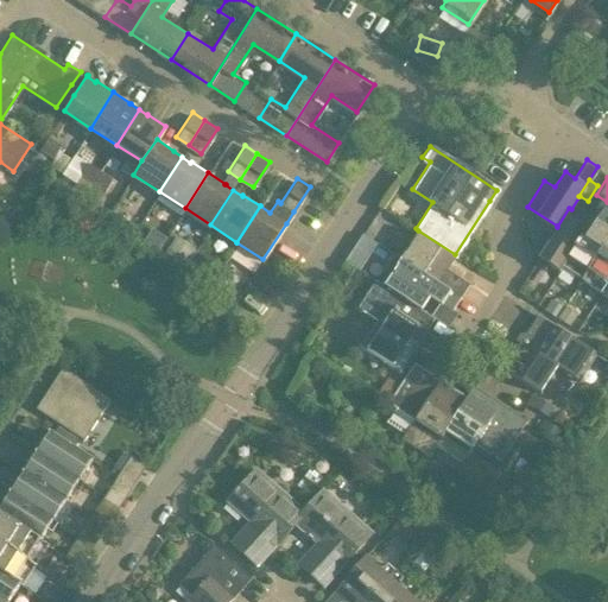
[(607,202),(596,195),(595,198),(595,204),(600,207),(587,227),(561,266),(600,291),(607,278),(607,202)]
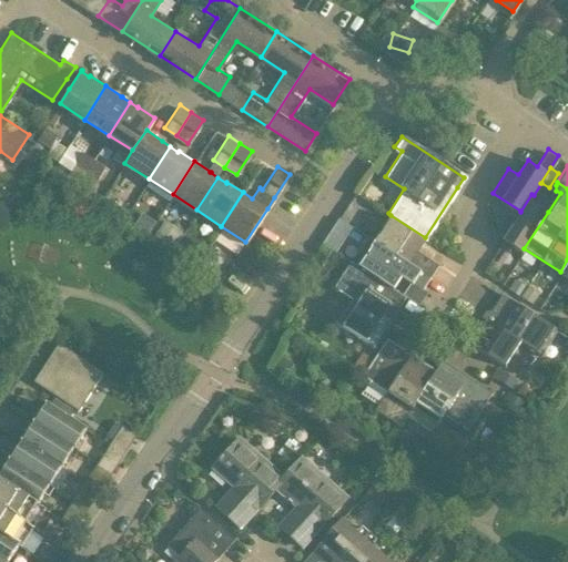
[(521,252),(524,248),(548,212),(539,205),(543,202),(534,195),(531,194),(520,212),(520,211),(501,238),(521,252)]
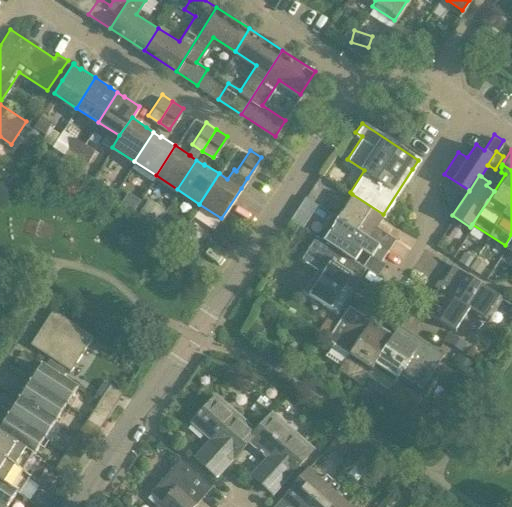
[(321,222),(330,207),(307,193),(293,216),(306,223),(311,215),(321,222)]
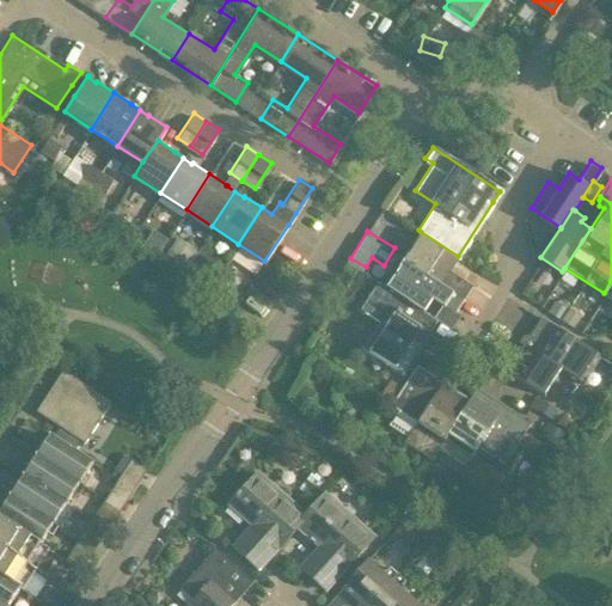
[(450,269),(458,256),(421,232),(403,259),(463,297),(471,283),(450,269)]
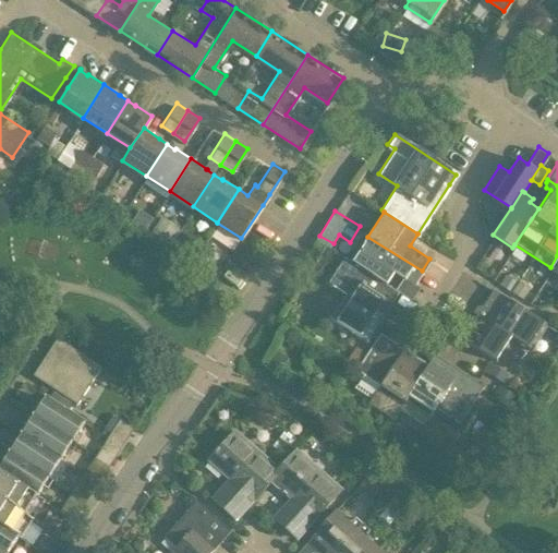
[(352,260),(386,283),(395,271),(414,283),(422,271),(367,237),(352,260)]
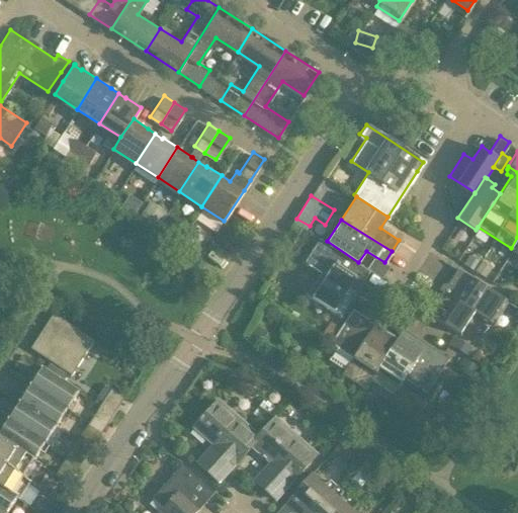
[(358,262),(327,241),(319,236),(304,259),(321,270),(307,292),(341,315),(356,292),(364,298),(371,286),(363,281),(370,270),(358,262)]
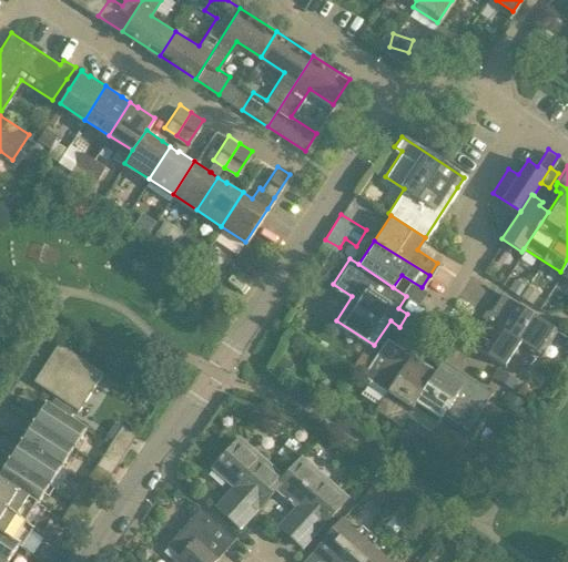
[(557,328),(538,316),(500,293),(469,341),(505,365),(520,340),(540,354),(557,328)]
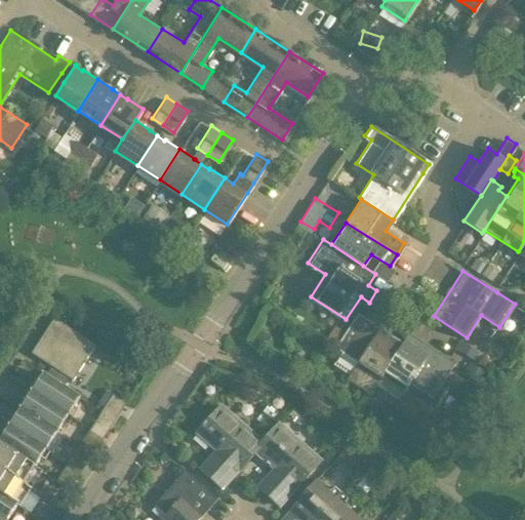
[(403,341),(358,312),(335,347),(358,362),(347,380),(369,394),(376,384),(375,384),(403,341)]
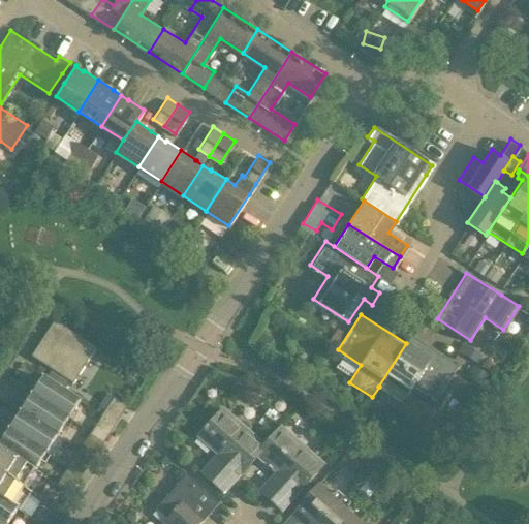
[(32,353),(73,381),(97,345),(55,318),(32,353)]
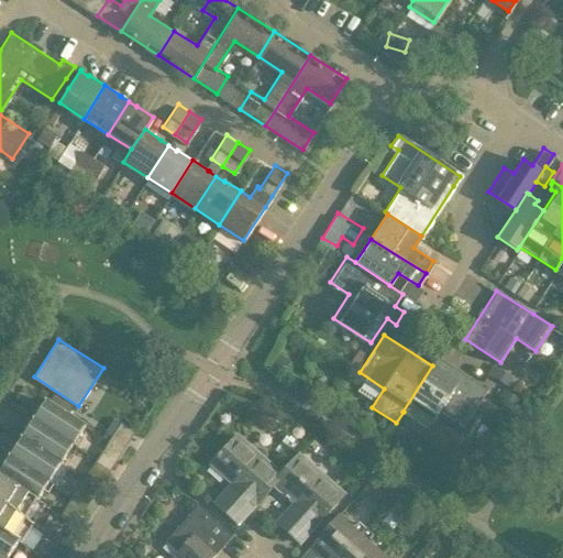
[(438,354),(432,365),(403,412),(404,412),(427,427),(439,409),(463,425),(487,386),(438,354)]
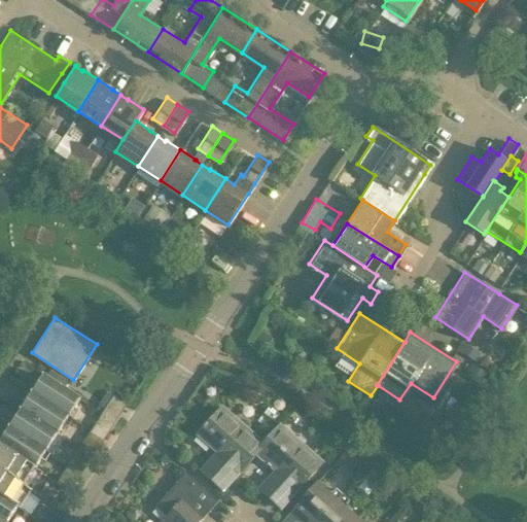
[(29,386),(68,413),(79,395),(43,373),(39,380),(34,378),(29,386)]
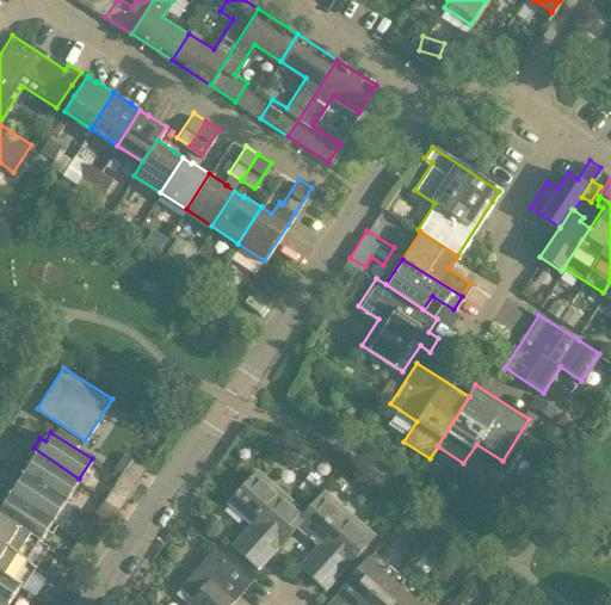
[(25,471),(66,499),(79,479),(34,448),(26,460),(31,462),(25,471)]
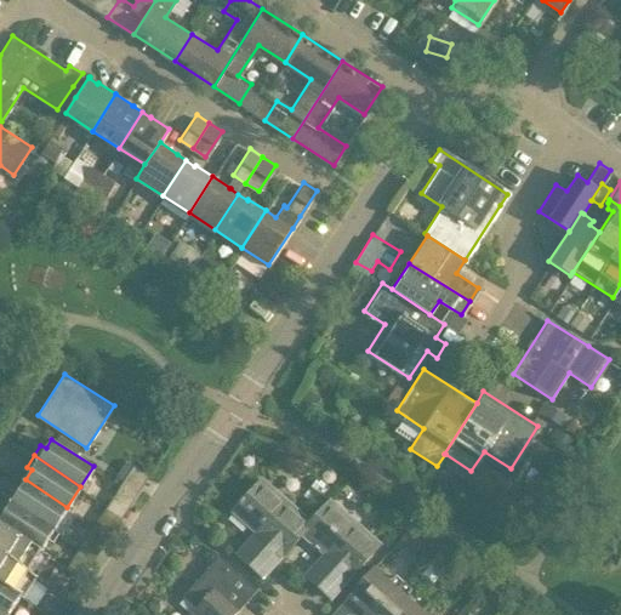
[(125,474),(120,483),(136,494),(141,485),(125,474)]
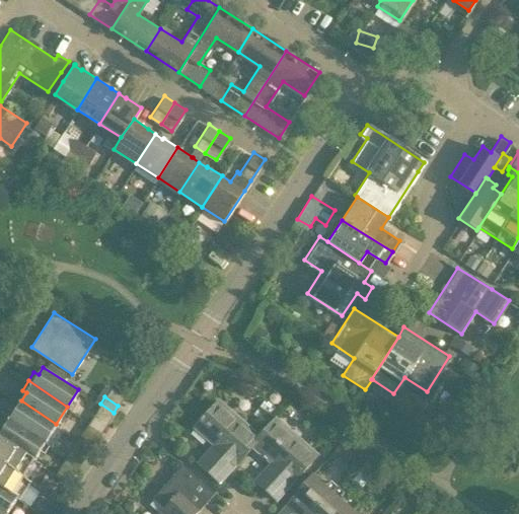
[(261,435),(260,434),(219,398),(195,426),(218,446),(212,453),(208,450),(198,461),(220,481),(252,444),(261,435)]
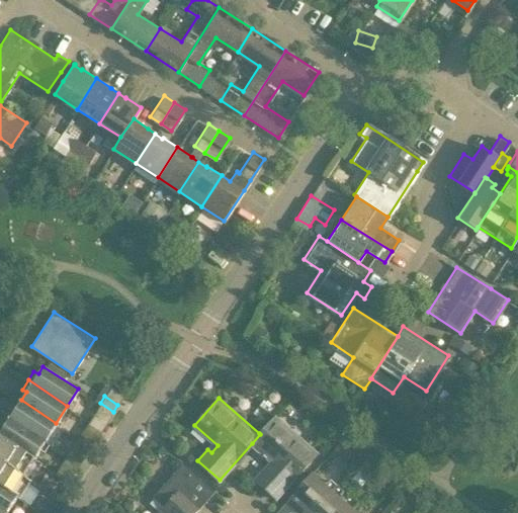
[(5,415),(45,440),(56,423),(21,400),(16,408),(11,406),(5,415)]
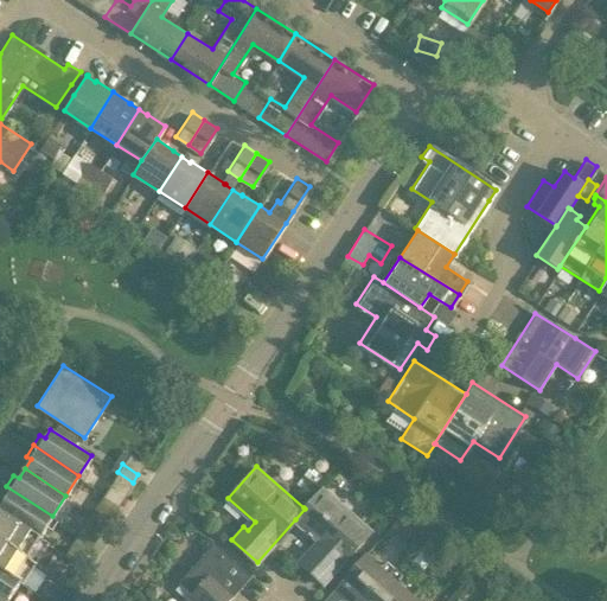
[(133,483),(117,472),(112,480),(127,491),(133,483)]
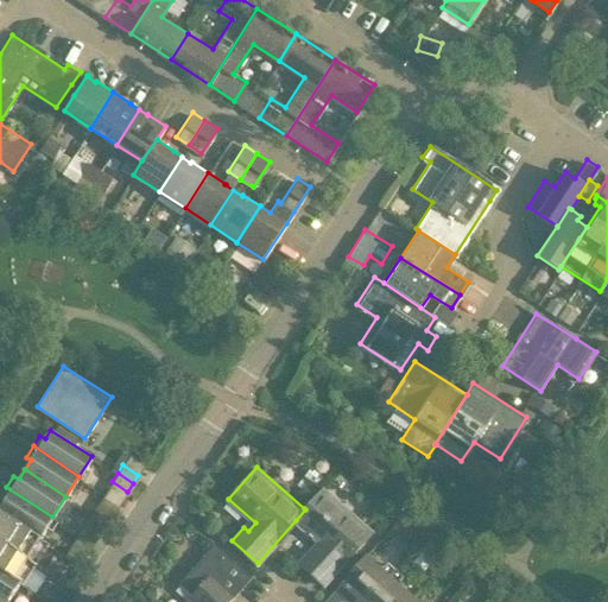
[(0,512),(39,537),(52,517),(6,487),(0,495),(0,496),(5,500),(0,507),(0,512)]
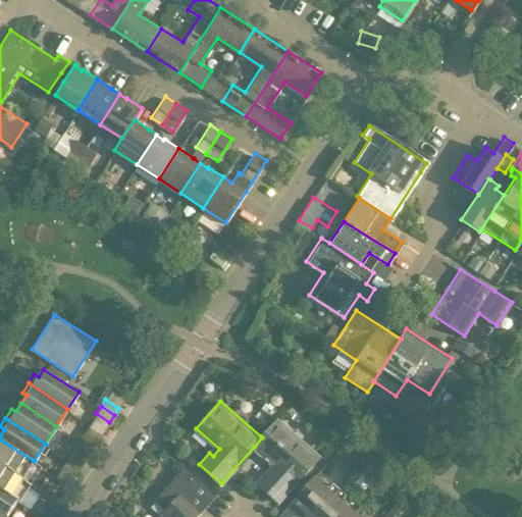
[(277,418),(261,436),(262,437),(254,447),(273,463),(257,482),(278,501),(318,455),(277,418)]
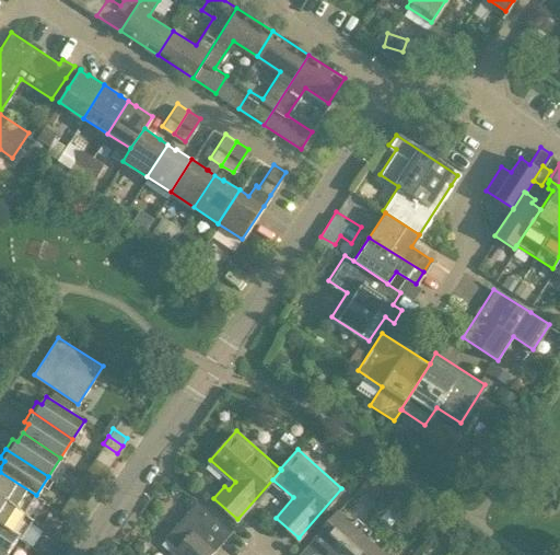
[(89,465),(83,473),(97,482),(103,474),(89,465)]
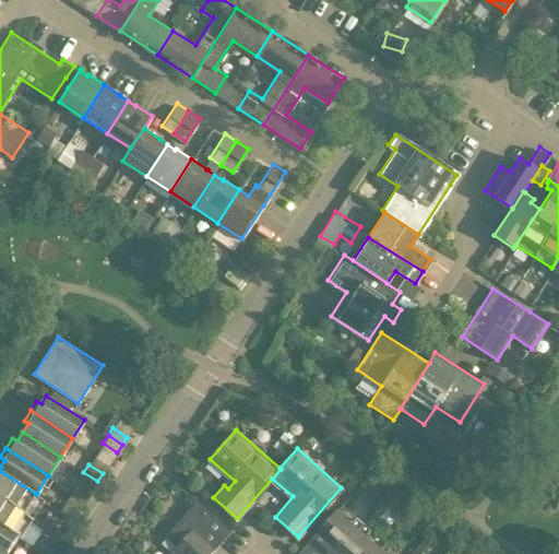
[(0,523),(18,535),(20,538),(45,499),(36,494),(0,471),(0,523)]
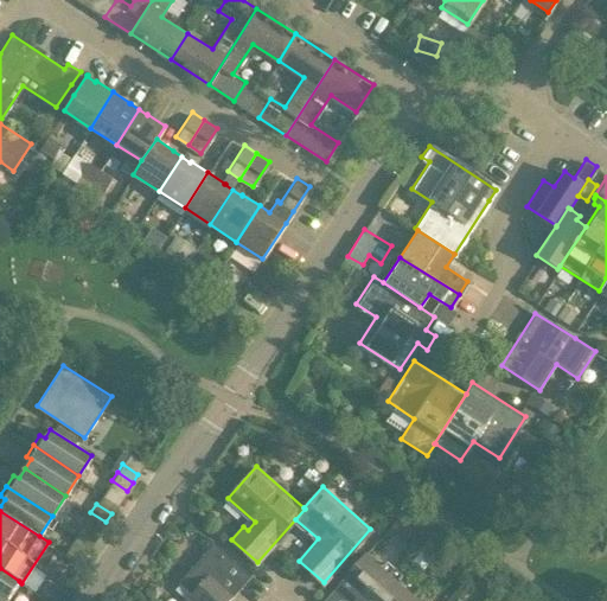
[(106,522),(90,512),(85,520),(101,531),(106,522)]
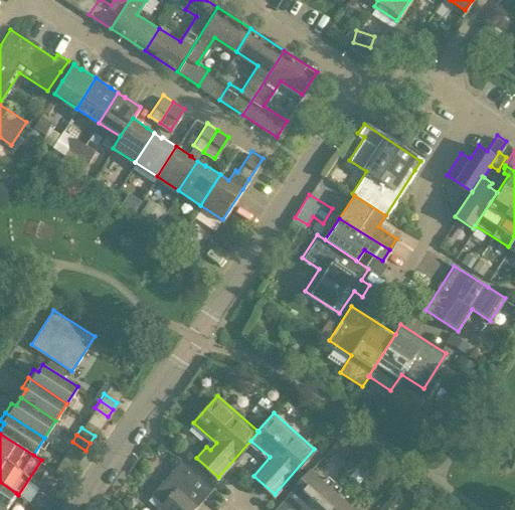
[(196,509),(193,508),(211,488),(181,461),(153,492),(165,503),(159,509),(196,509)]
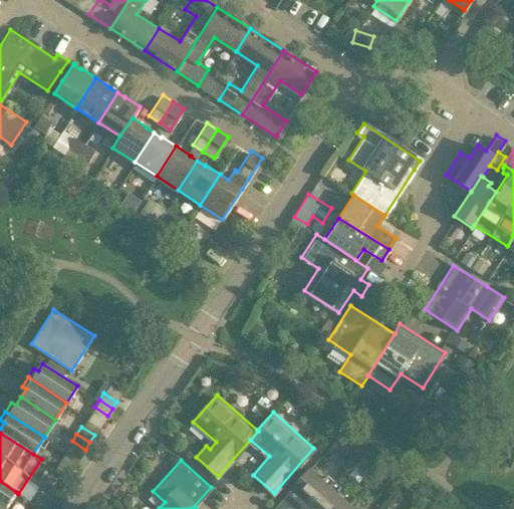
[(67,476),(72,469),(59,461),(54,468),(67,476)]
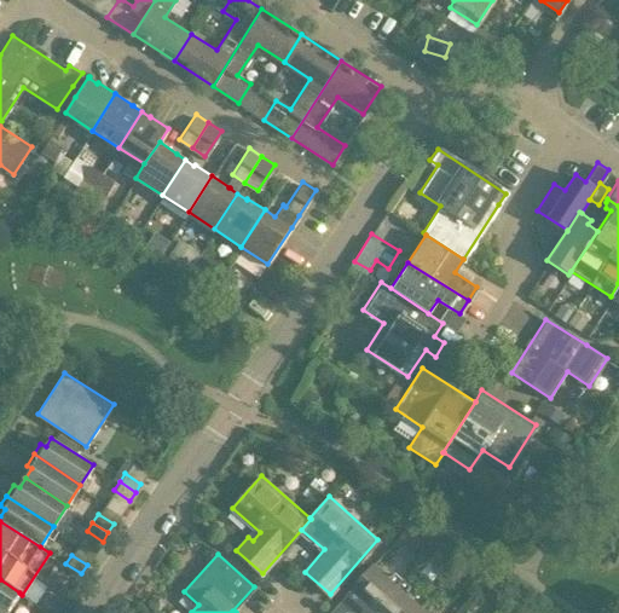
[(356,612),(370,612),(401,578),(394,571),(391,573),(383,573),(372,564),(328,612),(350,612),(353,611),(356,612)]
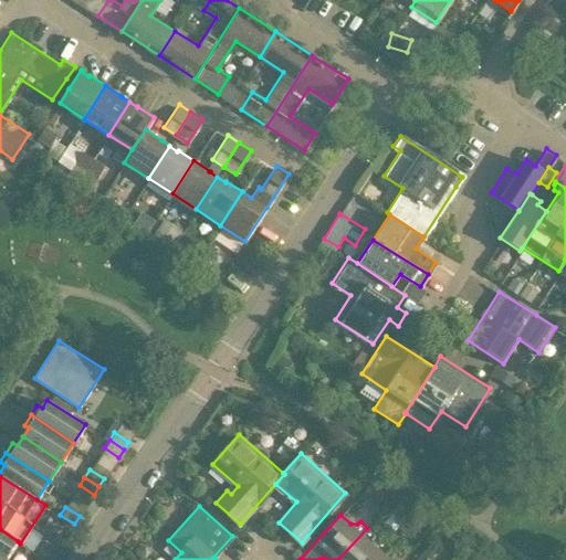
[(375,534),(367,528),(338,559),(377,559),(384,553),(371,542),(371,537),(375,534)]
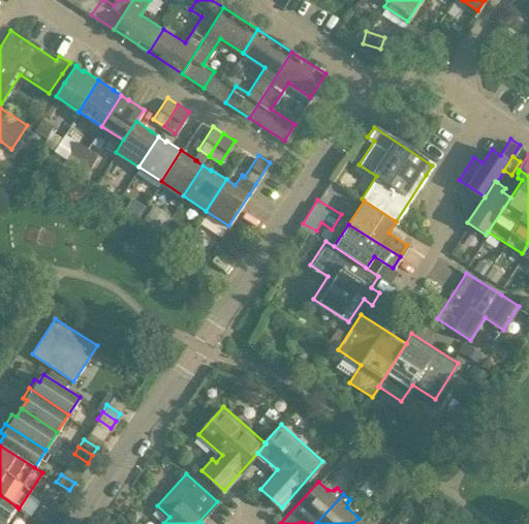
[(0,520),(6,523),(17,506),(0,495),(0,520)]
